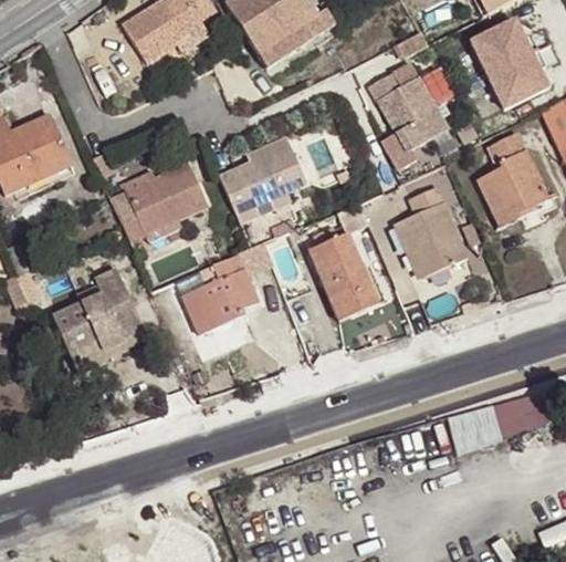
[(217,10),(210,0),(158,0),(123,22),(148,63),(177,44),(205,28),(200,21),(217,10)]
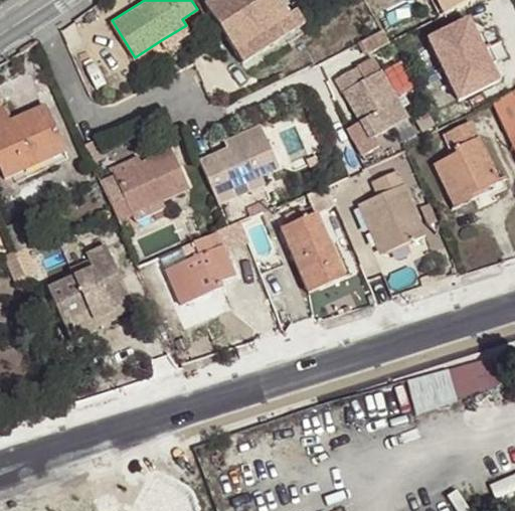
[(290,16),(280,0),(207,0),(204,2),(242,61),(304,22),(298,11),(290,16)]
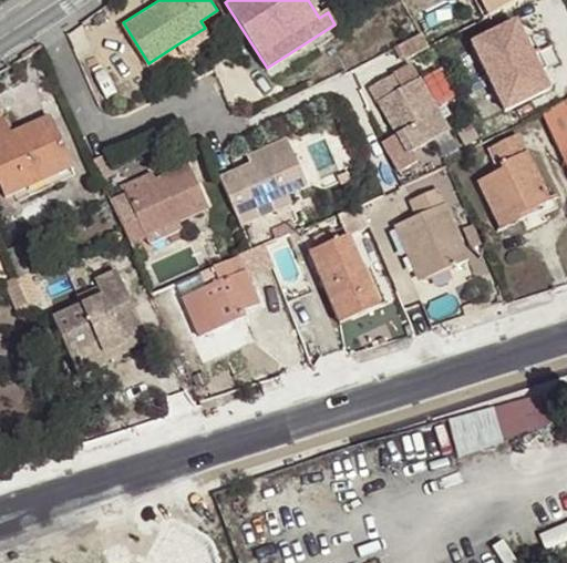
[(482,0),(488,12),(514,0),(482,0)]
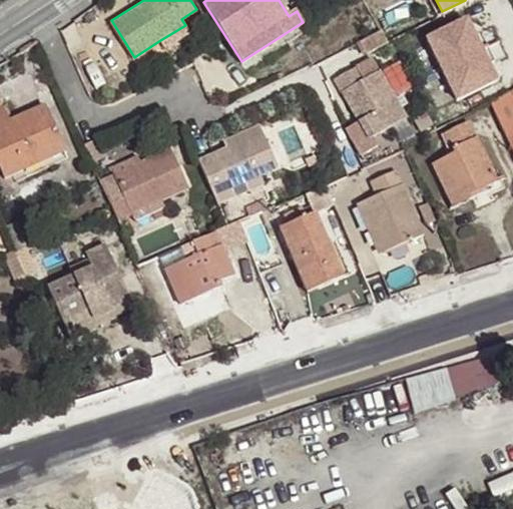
[(507,81),(481,14),(434,32),(461,99),(507,81)]
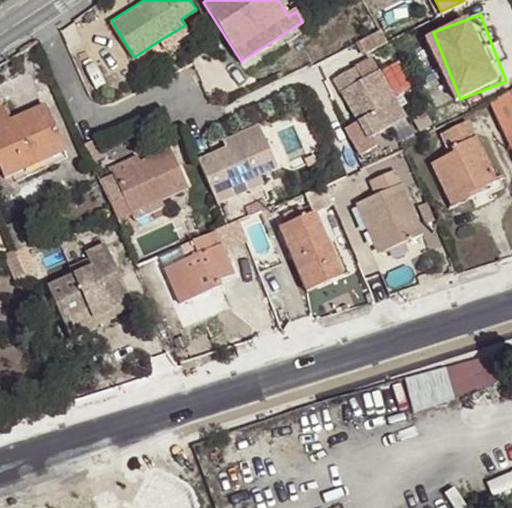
[(189,32),(185,25),(160,40),(164,47),(189,32)]
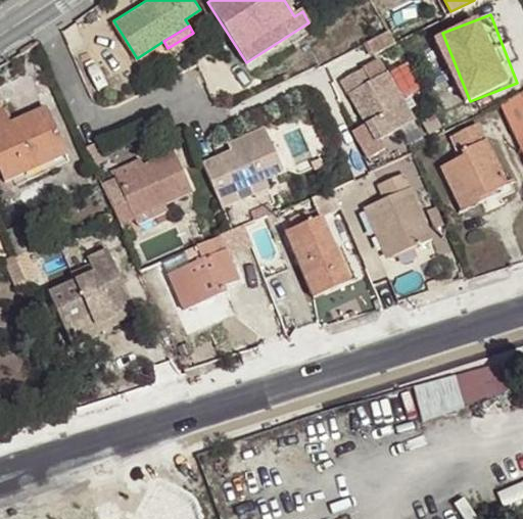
[(388,29),(368,39),(373,51),(394,40),(394,39),(388,29)]
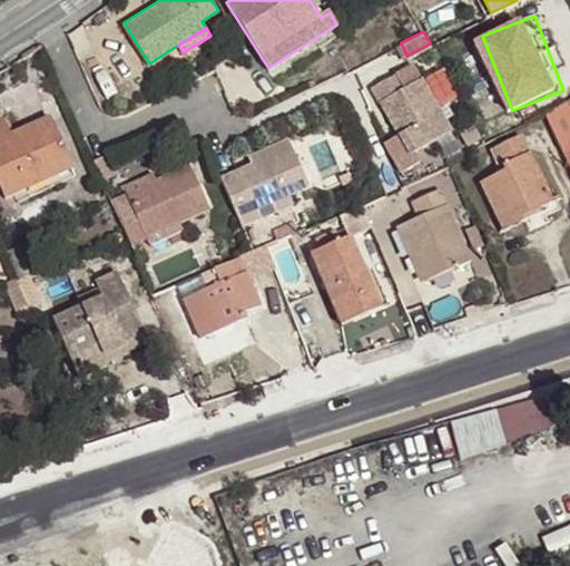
[(396,71),(404,85),(421,76),(413,61),(396,71)]
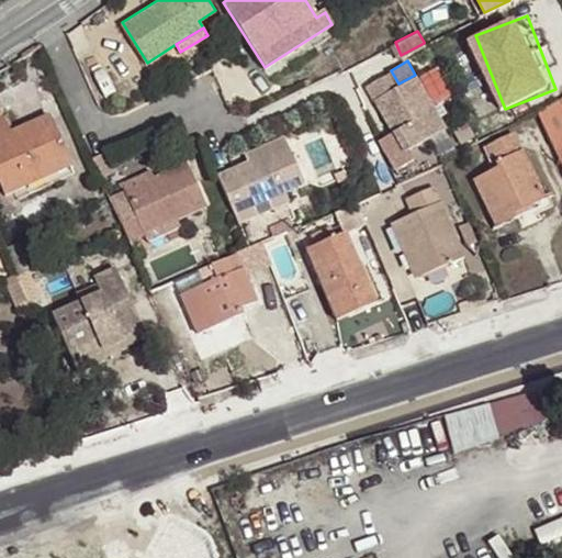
[(398,84),(391,70),(367,84),(393,131),(380,138),(396,168),(411,159),(405,149),(445,127),(415,75),(398,84)]
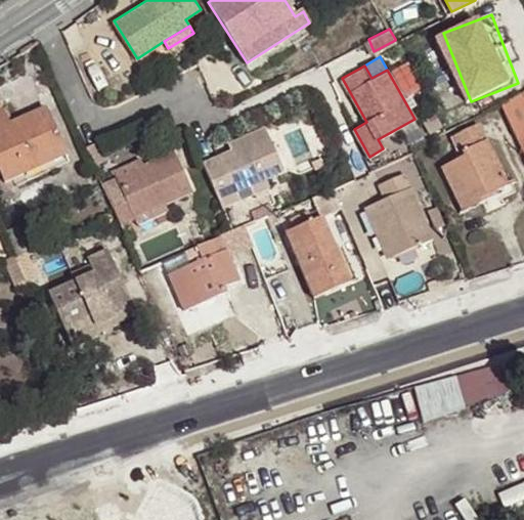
[(523,89),(499,101),(523,154),(523,89)]
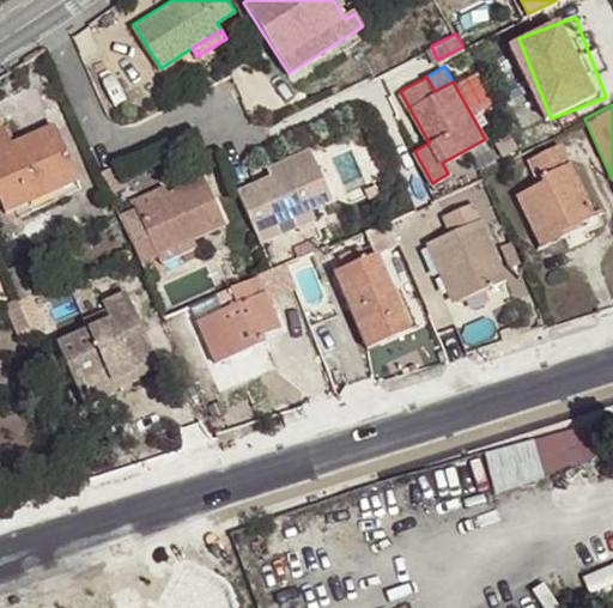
[(76,171),(54,122),(38,129),(41,138),(16,149),(12,141),(0,114),(0,198),(6,210),(28,200),(25,194),(76,171)]
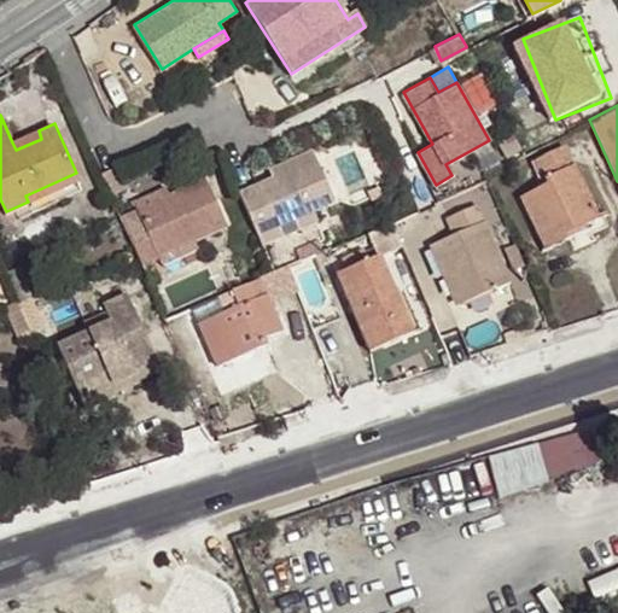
[(39,130),(12,142),(16,150),(41,139),(39,130)]
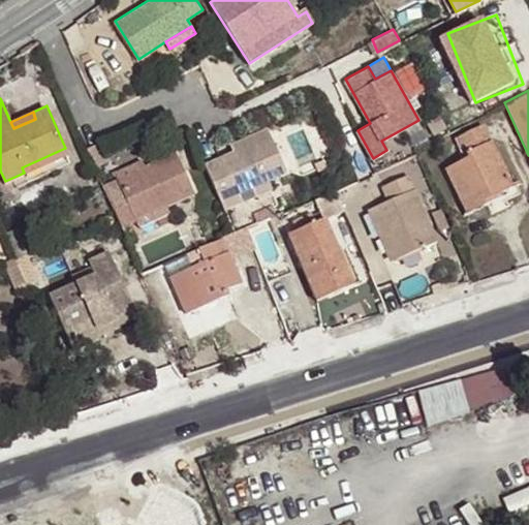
[(468,156),(445,167),(467,211),(502,193),(500,189),(514,183),(484,122),(456,136),(464,152),(465,151),(468,156)]
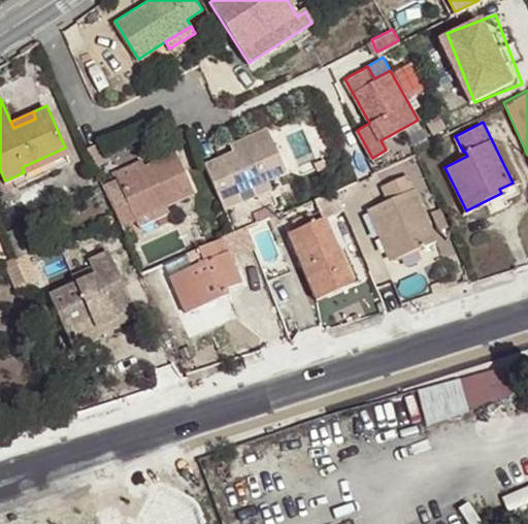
[(204,163),(224,207),(241,199),(238,192),(252,186),(268,178),(286,170),(267,127),(231,143),(233,150),(235,154),(223,160),(221,155),(204,163)]
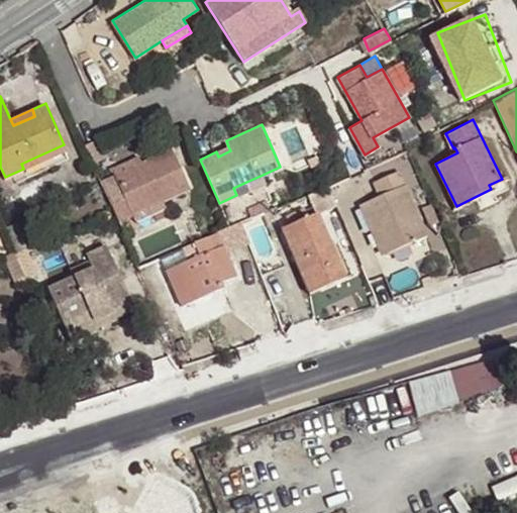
[(66,149),(64,144),(21,164),(23,169),(66,149)]
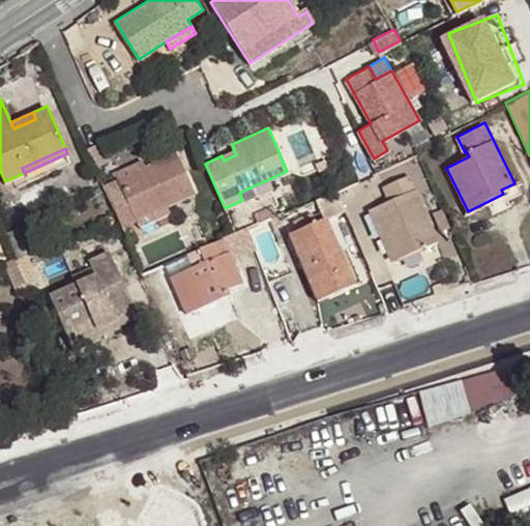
[(234,150),(222,155),(224,161),(236,154),(234,150)]
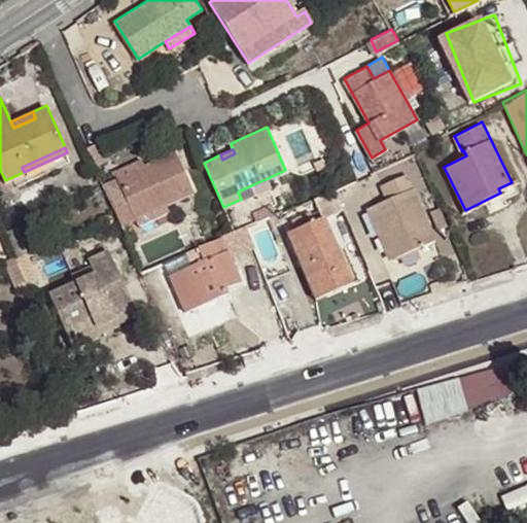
[(117,217),(119,223),(121,223),(130,218),(135,217),(165,204),(192,192),(175,150),(144,164),(116,176),(102,183),(117,217)]
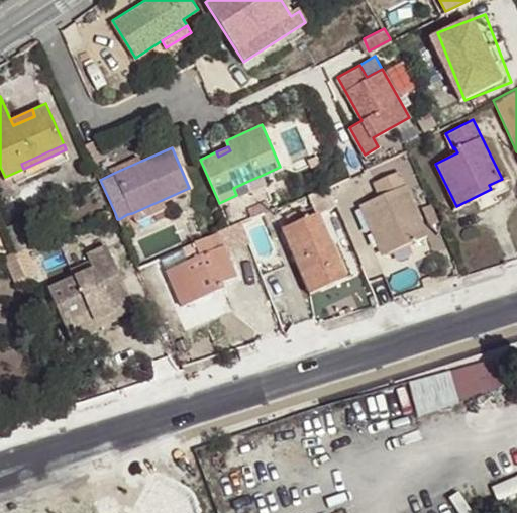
[(111,167),(114,173),(141,161),(138,155),(111,167)]
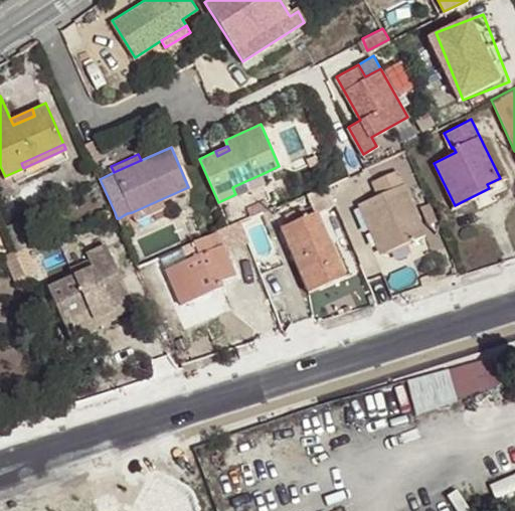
[(425,232),(398,169),(372,180),(378,194),(359,202),(370,229),(374,227),(384,250),(425,232)]
